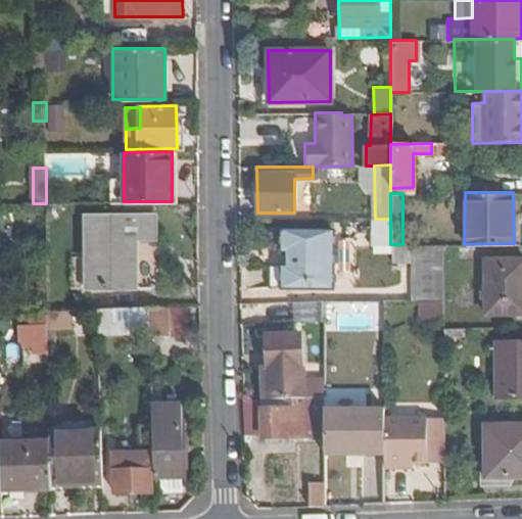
[(155,217),(87,216),(86,287),(135,286),(136,238),(154,238),(155,217)]
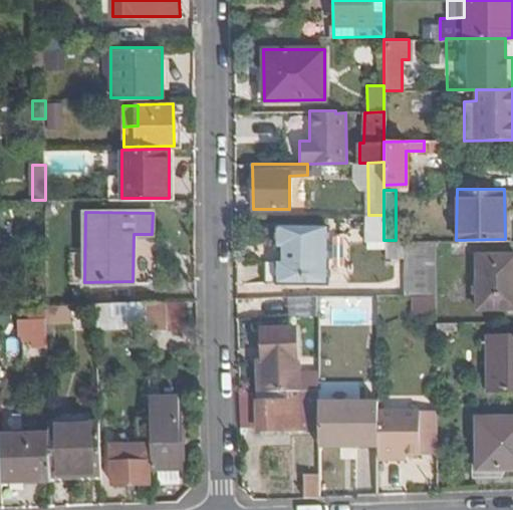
[(383,240),(383,215),(368,215),(365,215),(366,246),(383,246),(383,240)]
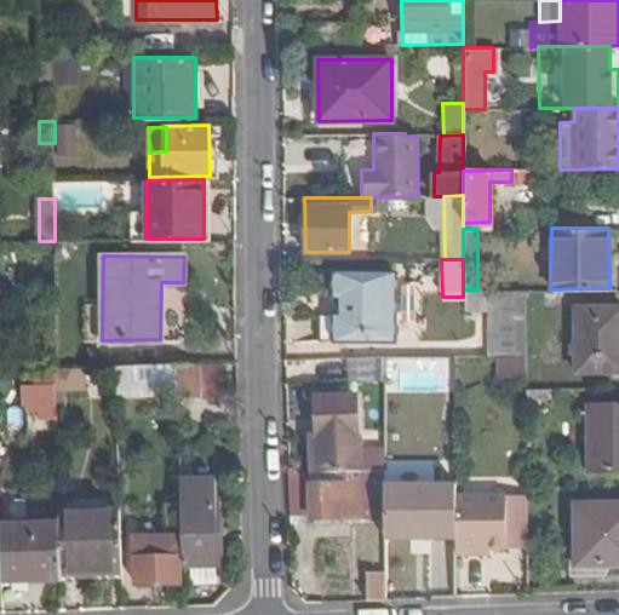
[(397,272),(336,272),(336,297),(342,297),(342,315),(336,315),(336,340),(396,340),(397,272)]
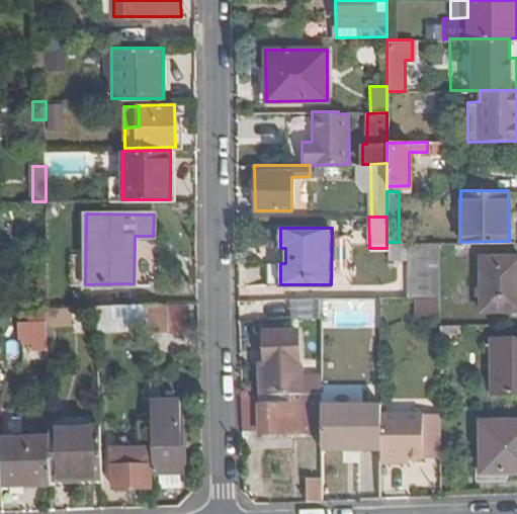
[(408,296),(439,296),(438,242),(407,242),(407,248),(408,296)]
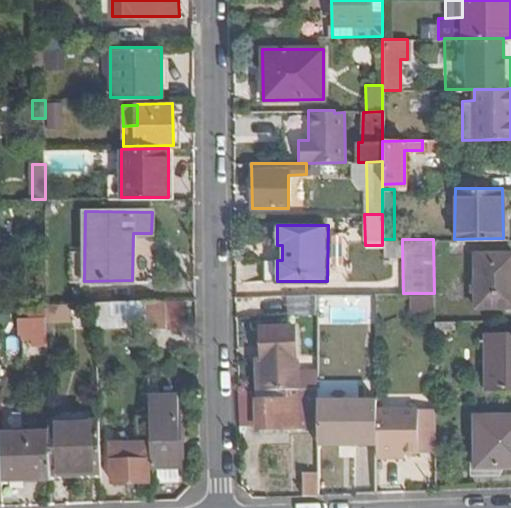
[(510,253),(476,254),(476,306),(510,305),(510,253)]
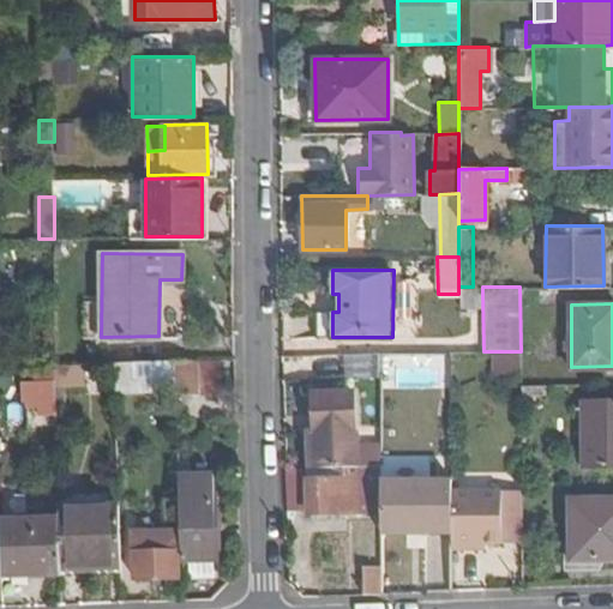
[(378,354),(346,354),(347,375),(378,374),(378,354)]
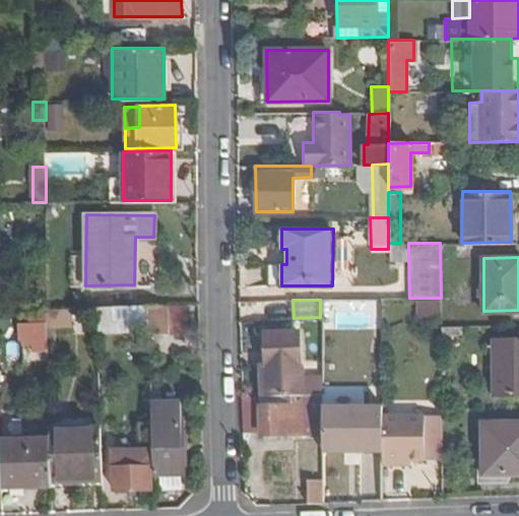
[(96,331),(148,330),(147,306),(96,308),(96,331)]
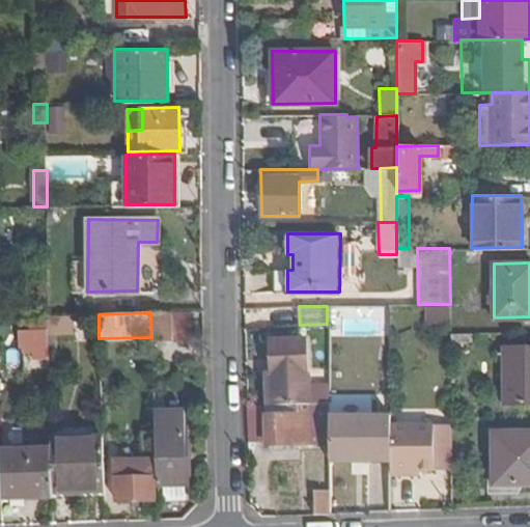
[(171,312),(150,312),(151,337),(171,337),(171,312)]
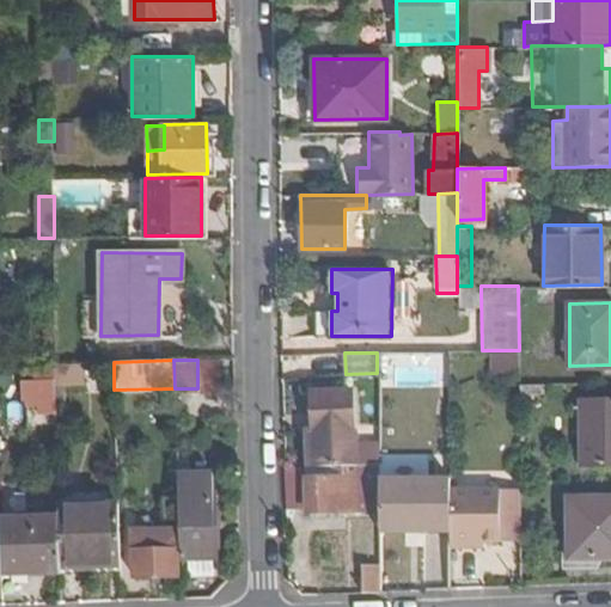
[(54,379),(54,382),(81,381),(81,363),(54,365),(54,379)]
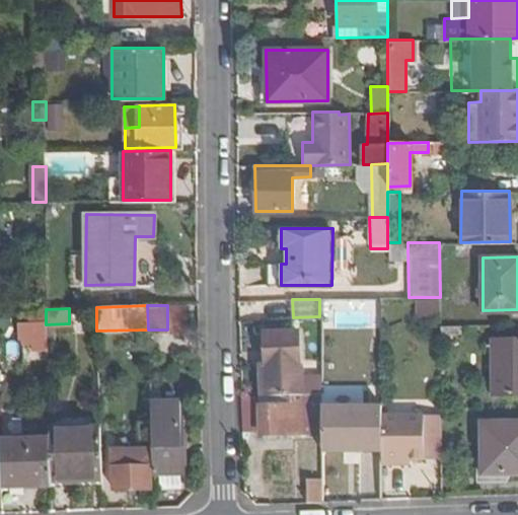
[(46,324),(46,321),(18,321),(19,339),(47,338),(46,324)]
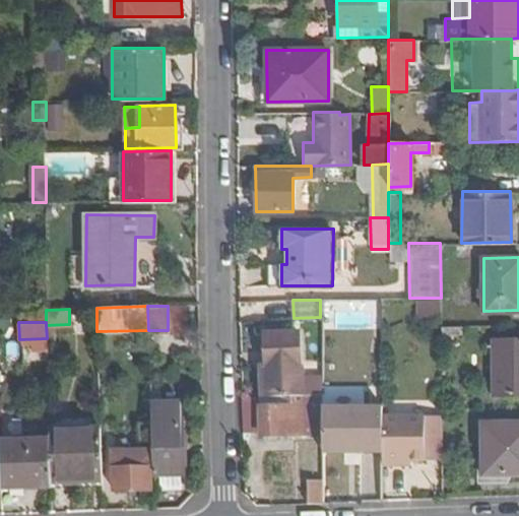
[(263,365),(264,396),(321,394),(321,379),(297,380),(295,332),(264,332),(265,365),(263,365)]
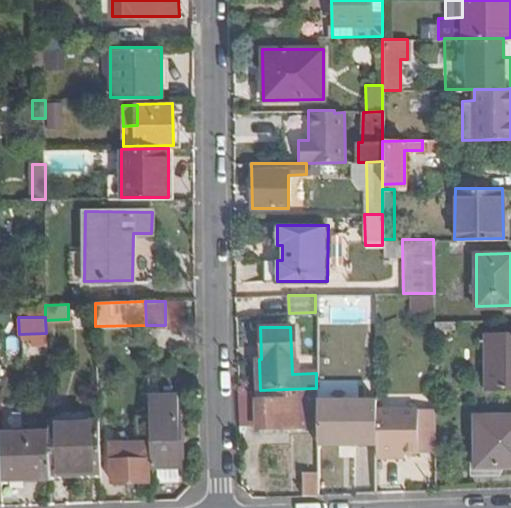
[(510,333),(485,334),(485,387),(510,386),(510,333)]
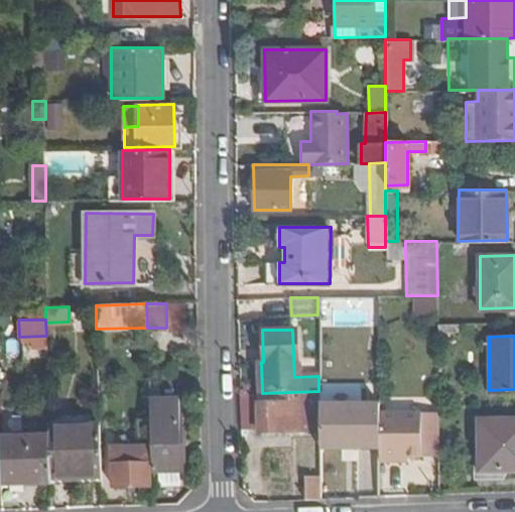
[(258,430),(282,430),(318,429),(318,391),(262,393),(240,393),(241,427),(257,427),(258,430)]
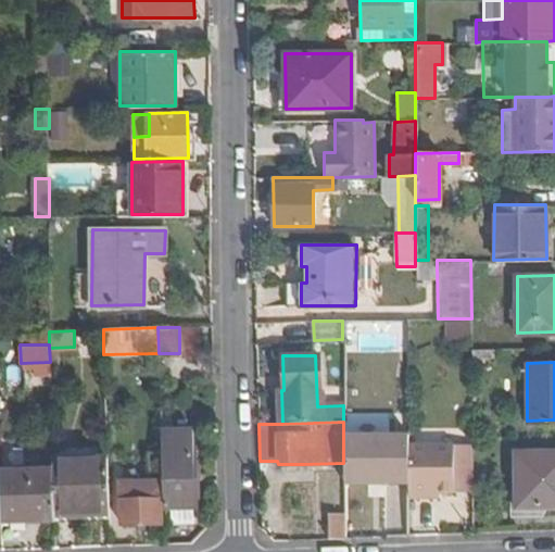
[(161,430),(162,452),(163,479),(163,510),(171,509),(193,507),(196,507),(193,430),(161,430)]
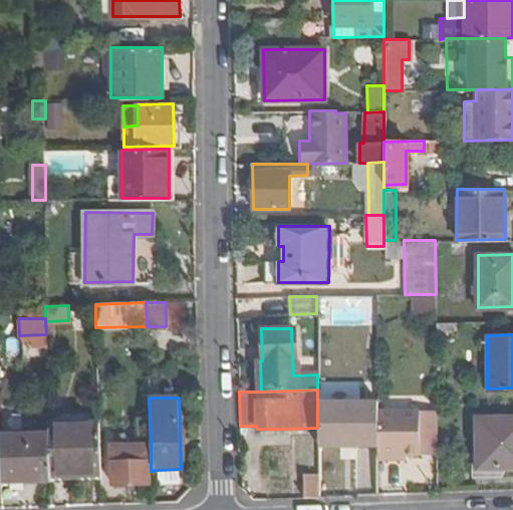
[(395,452),(404,452),(418,452),(418,409),(376,410),(376,457),(396,458),(395,452)]
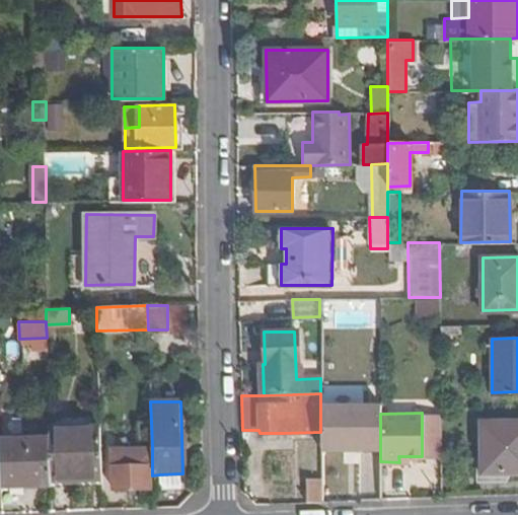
[(517,420),(481,421),(481,473),(517,471),(517,420)]
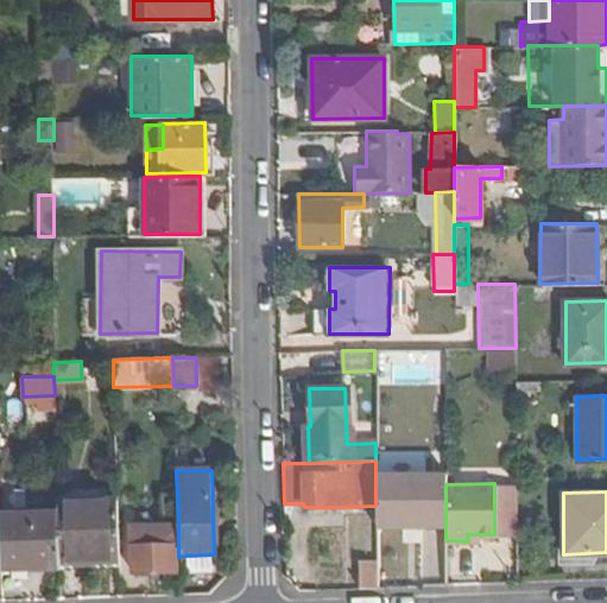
[(178,524),(177,494),(164,494),(164,525),(178,524)]
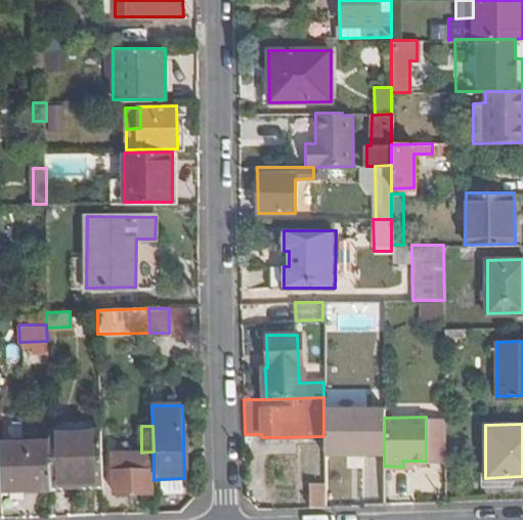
[(101,484),(100,429),(49,430),(50,442),(51,485),(101,484)]
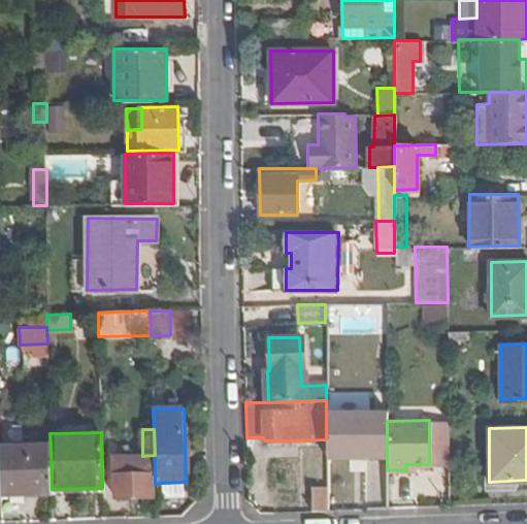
[(51,446),(0,448),(0,496),(52,495),(52,489),(51,446)]
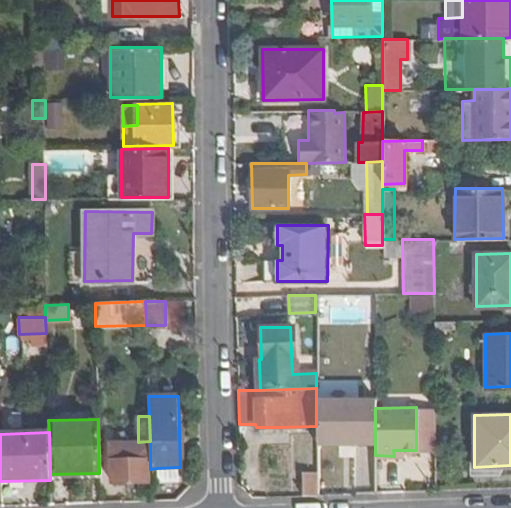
[(150,441),(138,442),(111,443),(111,482),(151,481),(150,469),(150,441)]
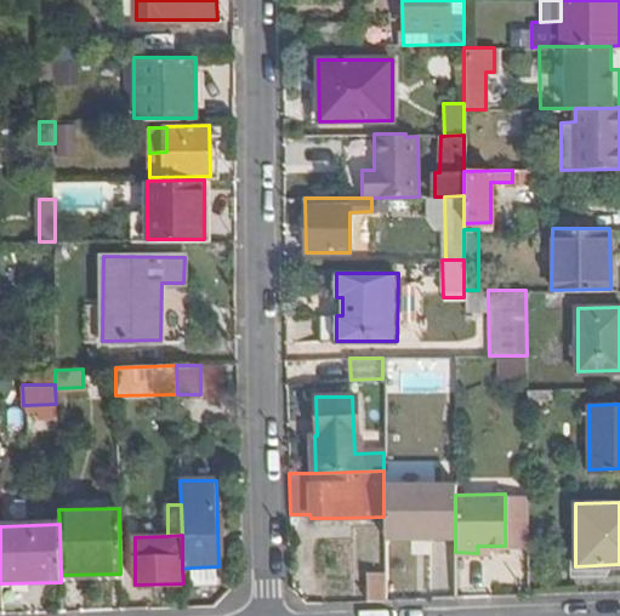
[(216,566),(191,568),(191,587),(216,586),(216,566)]
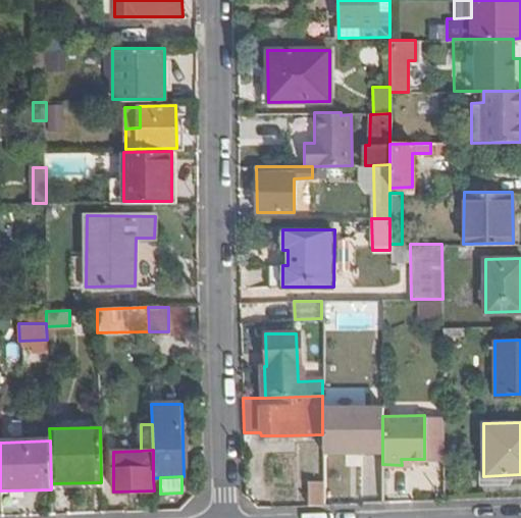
[(322,503),(322,481),(307,482),(307,504),(322,503)]
